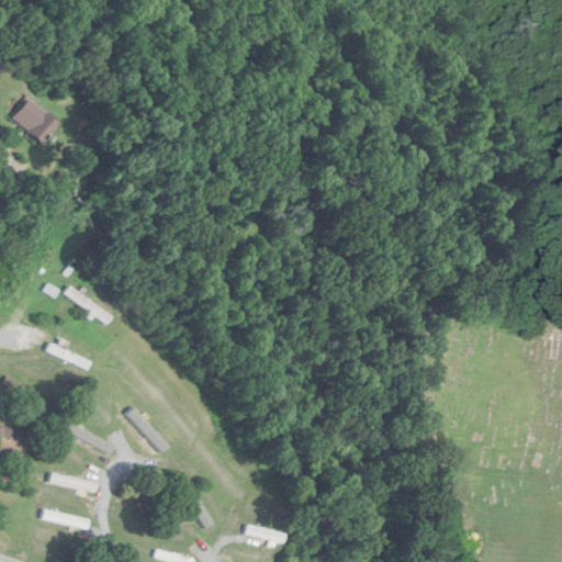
[(56,126),(27,99),(11,117),(40,144),(56,126)]
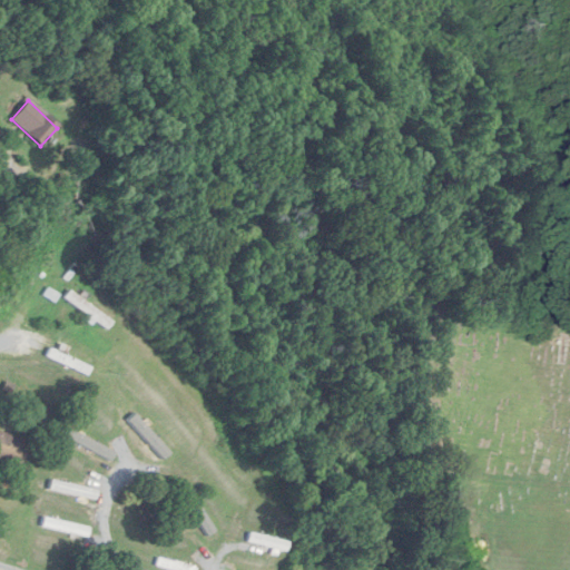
[(64,300),(108,330),(114,322),(69,292),(64,300)]
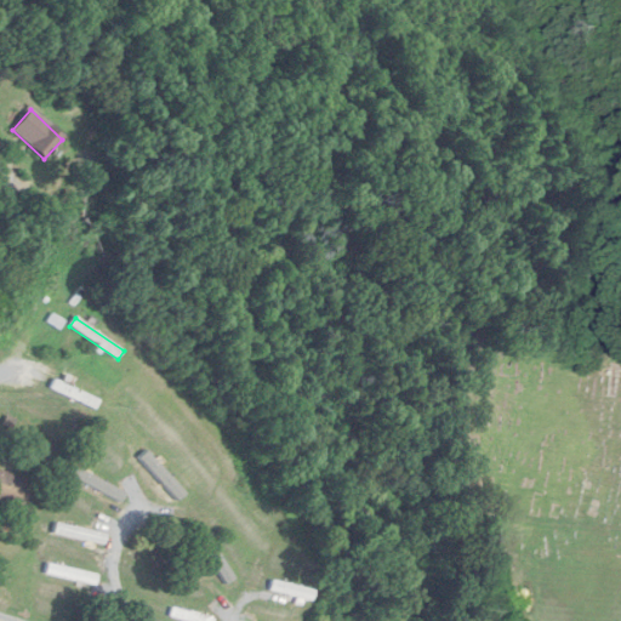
[(30,483),(0,469),(0,500),(18,510),(30,483)]
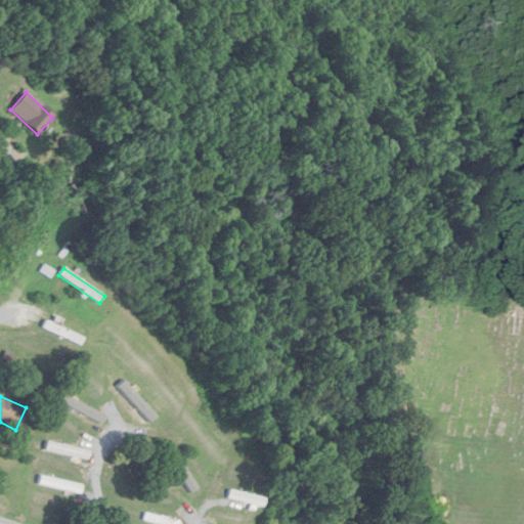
[(89,450),(48,440),(45,450),(87,461),(89,450)]
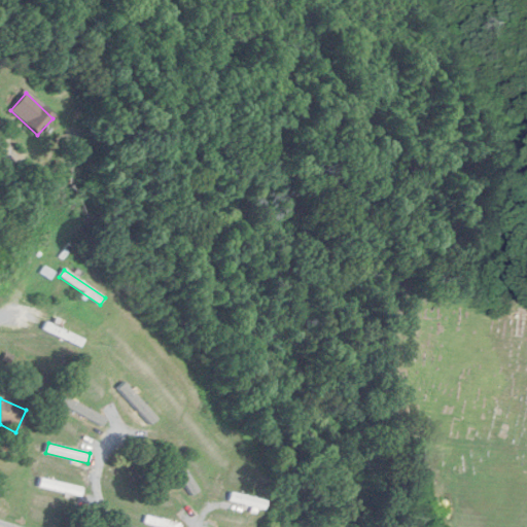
[(81,495),(82,486),(40,480),(38,489),(81,495)]
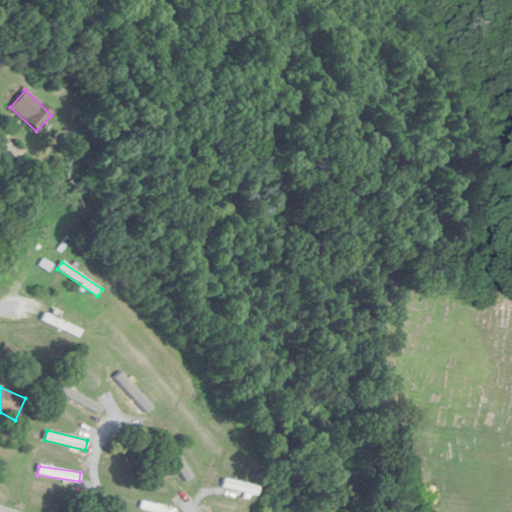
[(257,486),(225,479),(223,487),(255,494),(257,486)]
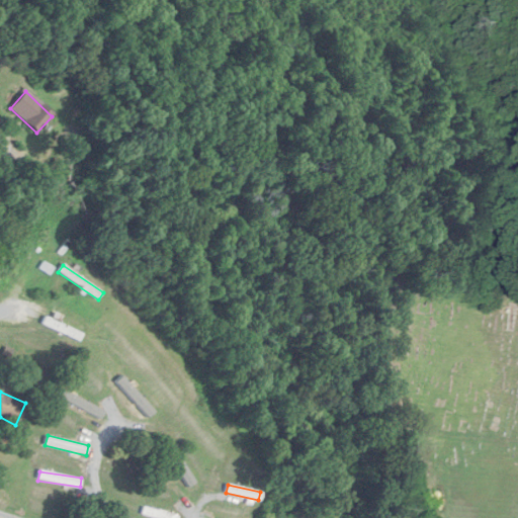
[(142,515),(158,517),(168,517),(169,513),(144,508),(142,515)]
